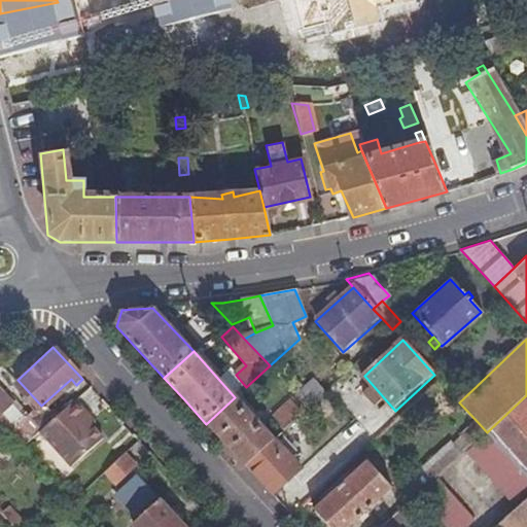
[(325,396),(314,384),(299,397),(310,411),(325,396)]
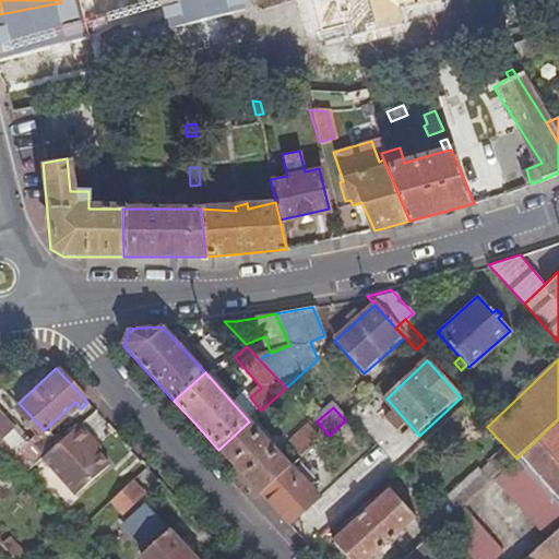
[(558,419),(516,459),(558,504),(558,419)]
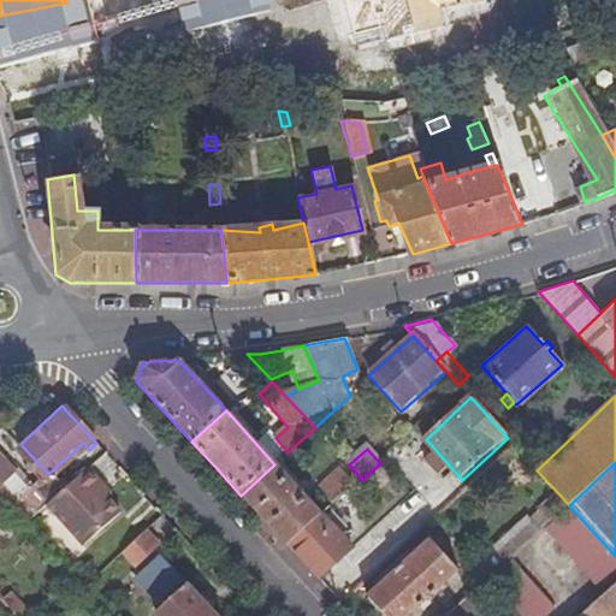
[(323,516),(274,465),(241,496),(266,522),(289,548),(323,516)]
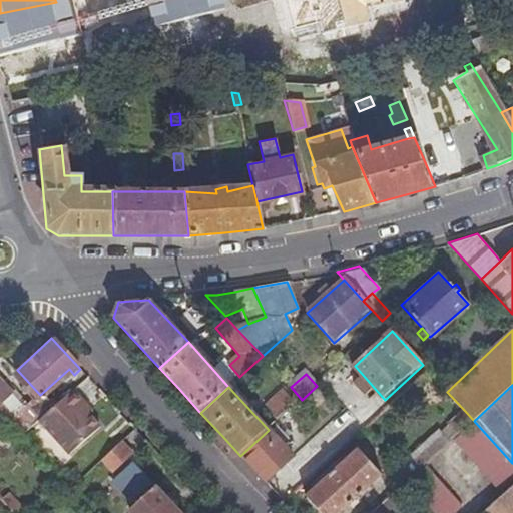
[(278,422),(302,400),(291,387),(267,410),(278,422)]
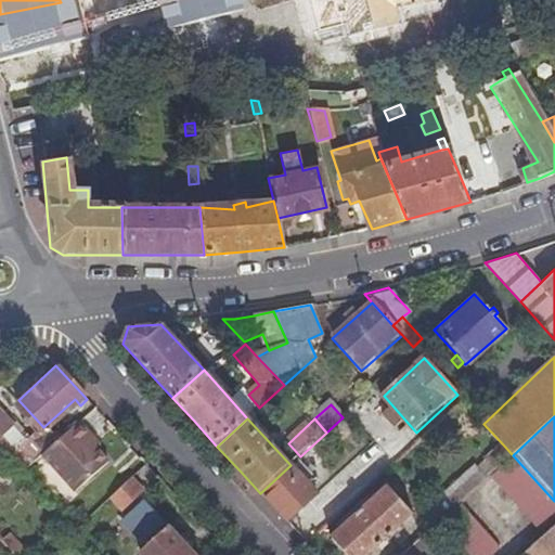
[(86,438),(89,434),(75,420),(44,449),(79,487),(106,461),(86,438)]
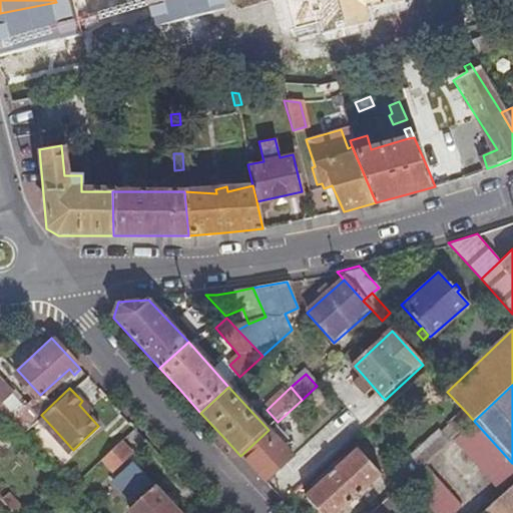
[(0,412),(6,419),(13,412),(0,397),(0,412)]
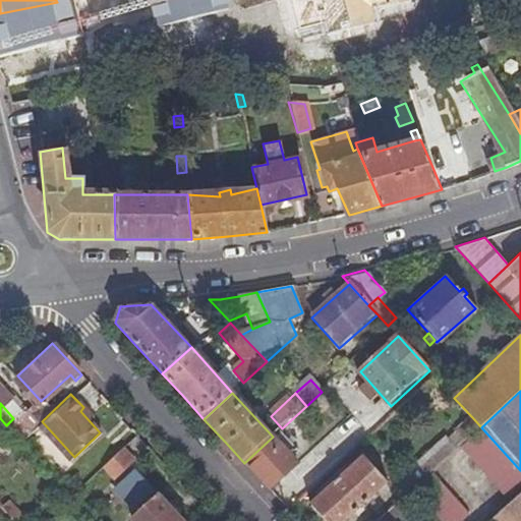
[(13,418),(6,425),(20,441),(38,424),(23,409),(13,418)]
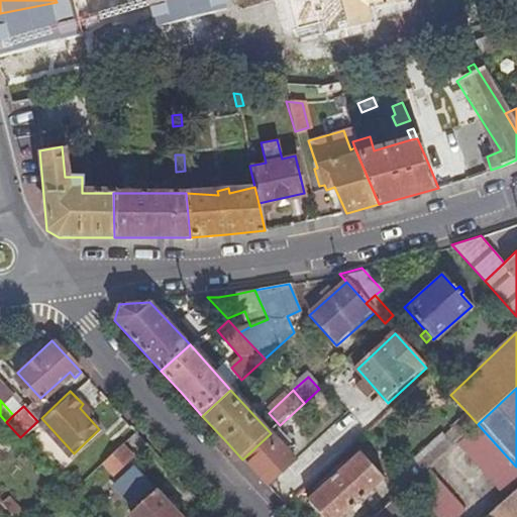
[(469,414),(455,426),(463,436),(478,424),(469,414)]
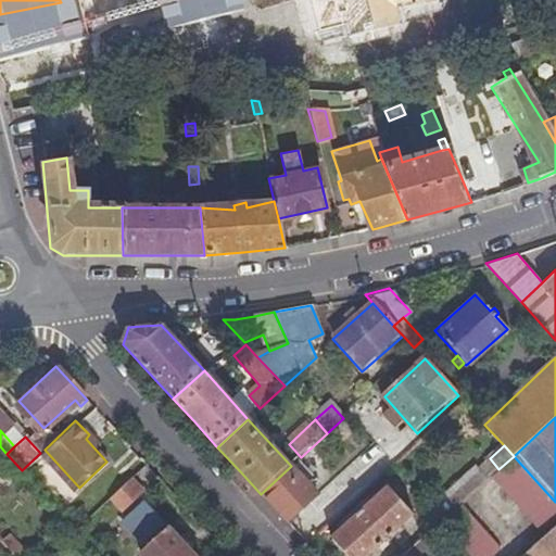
[(498,469),(492,476),(543,533),(555,520),(555,502),(514,456),(498,469)]
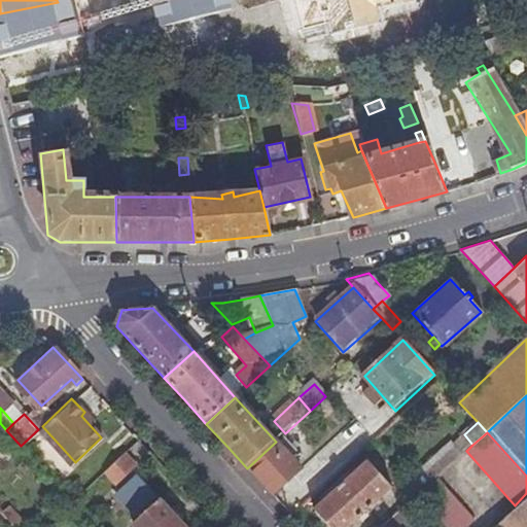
[(282,490),(303,470),(297,465),(303,459),(282,436),(276,442),(247,468),(274,497),(282,490)]
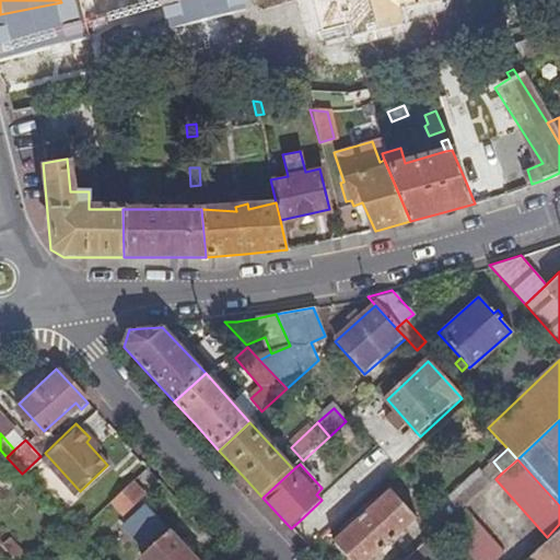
[(479,473),(431,516),(442,528),(464,509),(490,485),(479,473)]
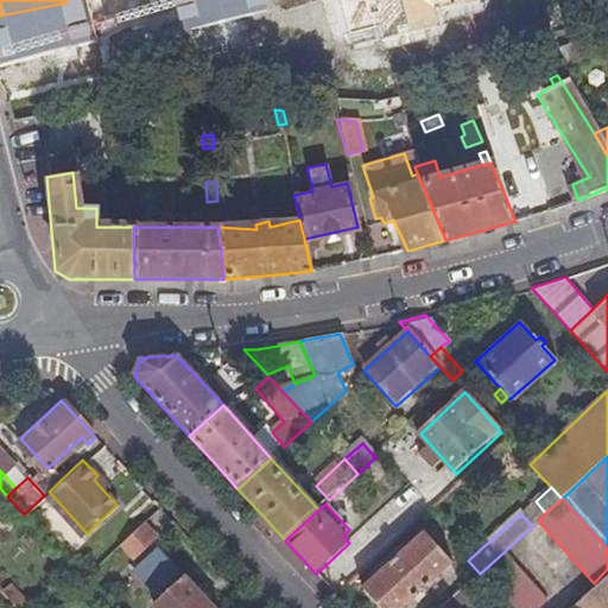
[(131,559),(156,537),(141,523),(118,545),(131,559)]
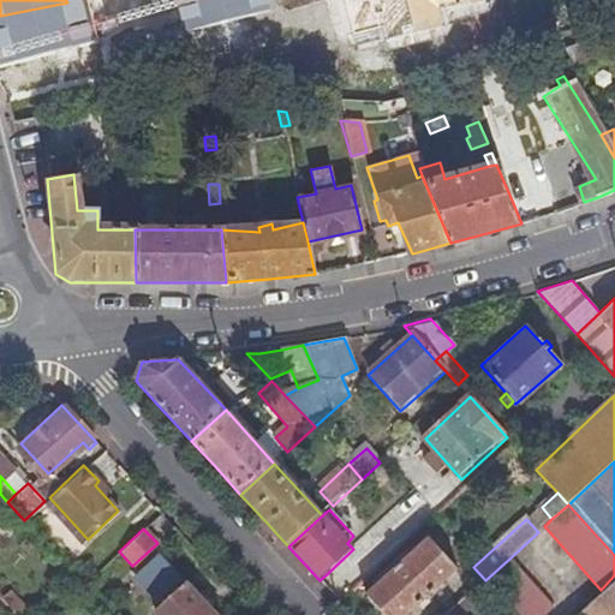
[(430,539),(369,596),(386,614),(407,614),(458,569),(430,539)]
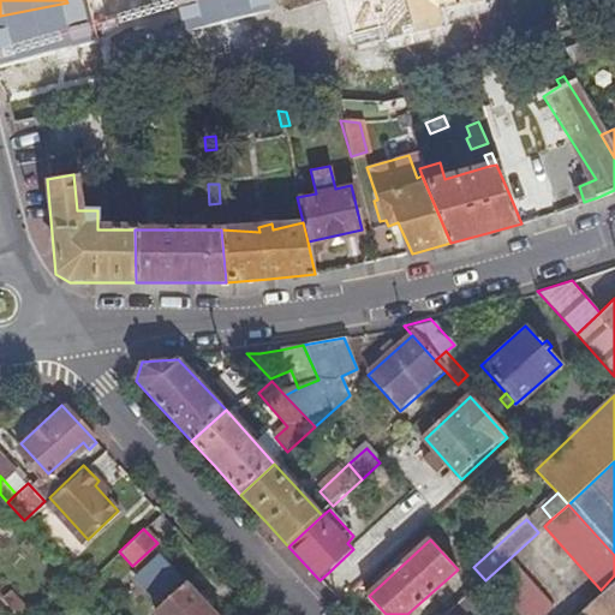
[(154,614),(214,614),(160,556),(133,580),(157,607),(160,604),(162,607),(154,614)]
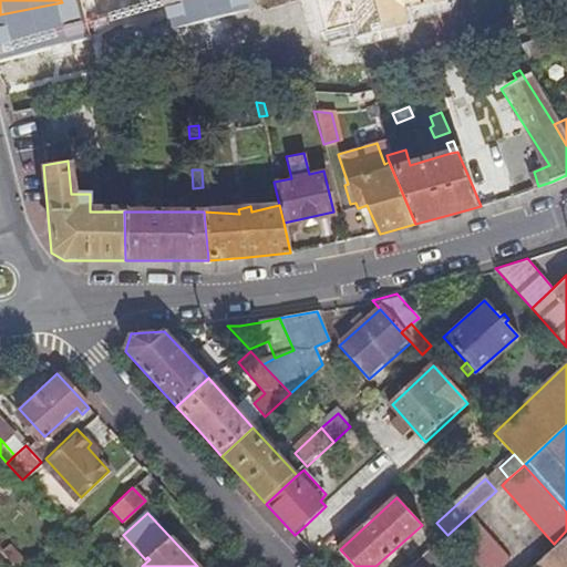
[(477,566),(507,566),(513,562),(470,515),(447,535),(477,566)]
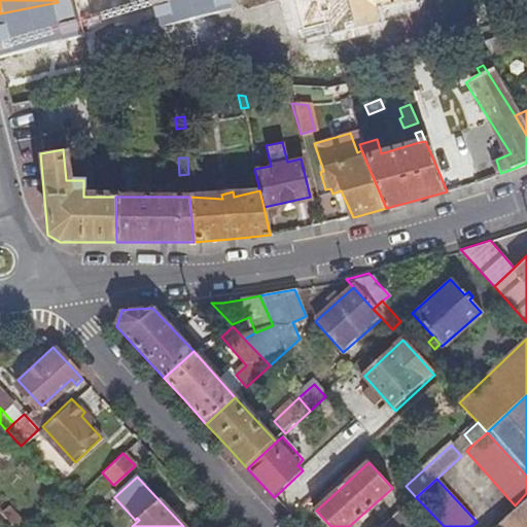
[(16,524),(22,520),(0,495),(0,508),(11,522),(13,521),(16,524)]
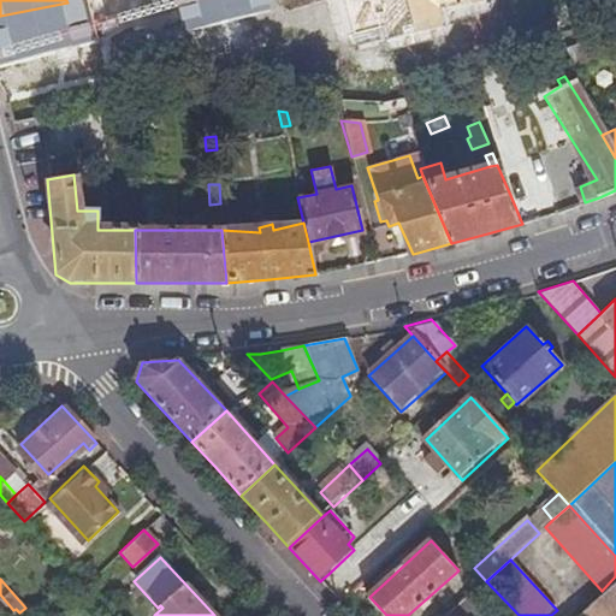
[(615,615),(615,586),(582,615),(615,615)]
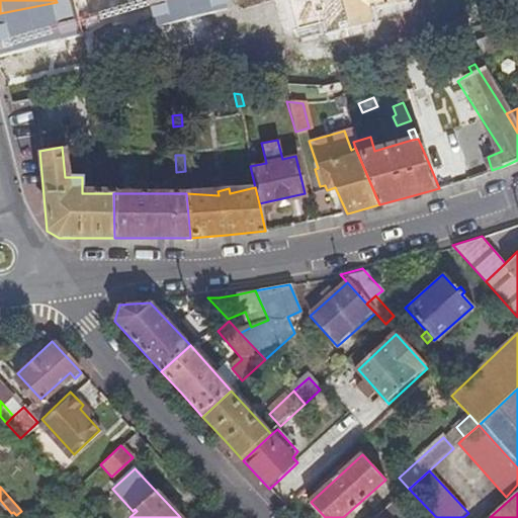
[(391,517),(405,505),(399,499),(376,517),(391,517)]
